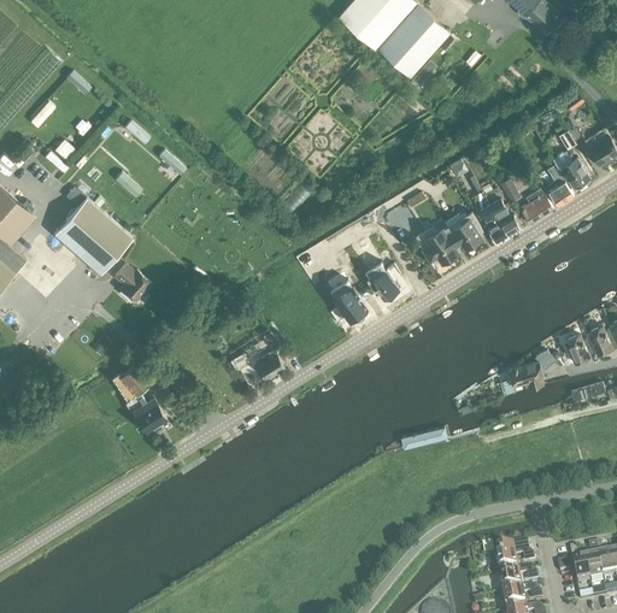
[(453,36),(421,6),(413,0),(359,0),(344,19),(380,52),(413,81),(453,36)]
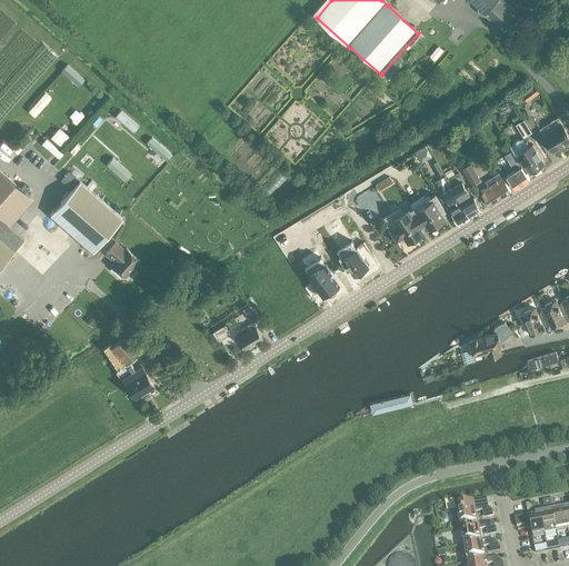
[(505,33),(519,17),(500,0),(432,0),(439,6),(443,0),(466,0),(478,10),(478,13),(483,19),(487,18),(505,33)]
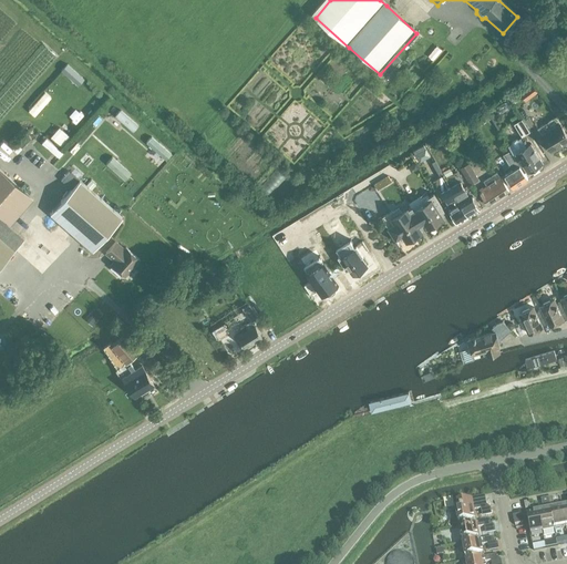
[(61,70),(79,88),(84,81),(66,64),(61,70)]
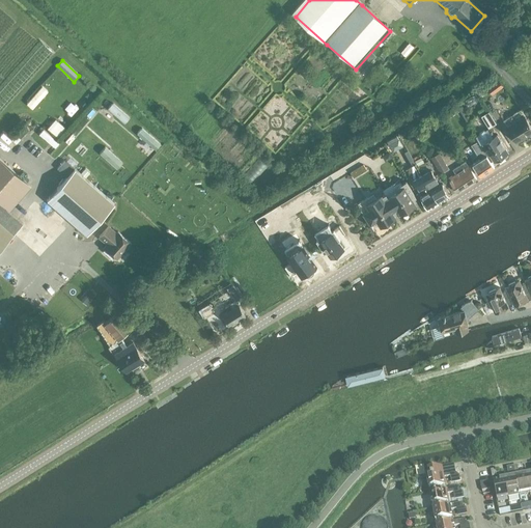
[(494,83),(492,92),(499,93),(501,84),(494,83)]
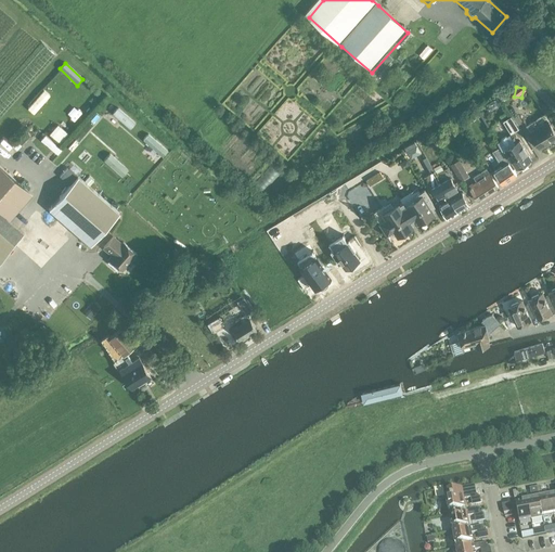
[(35,115),(50,97),(44,91),(28,110),(35,115)]
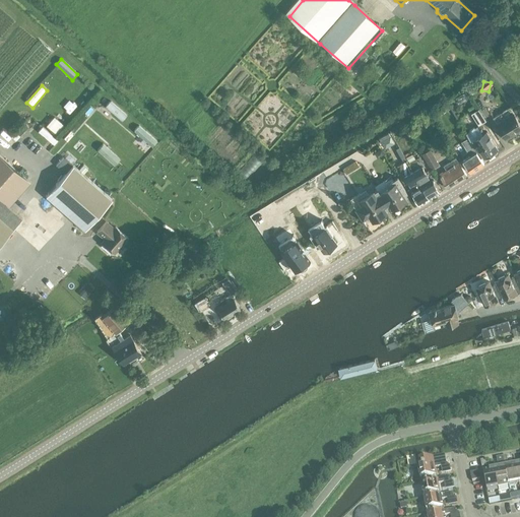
[(104,106),(121,123),(127,118),(109,101),(104,106)]
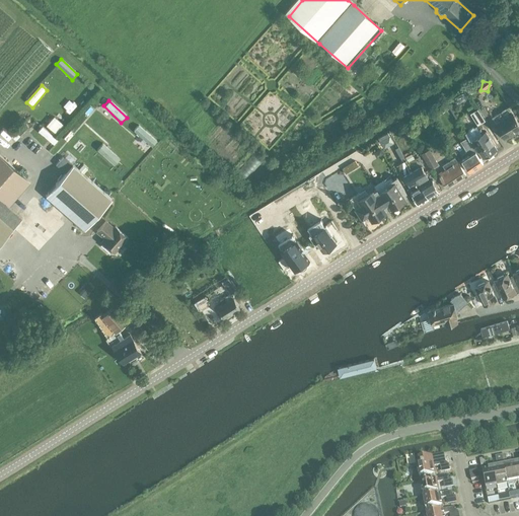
[(445,103),(433,112),(438,119),(450,112),(445,103)]
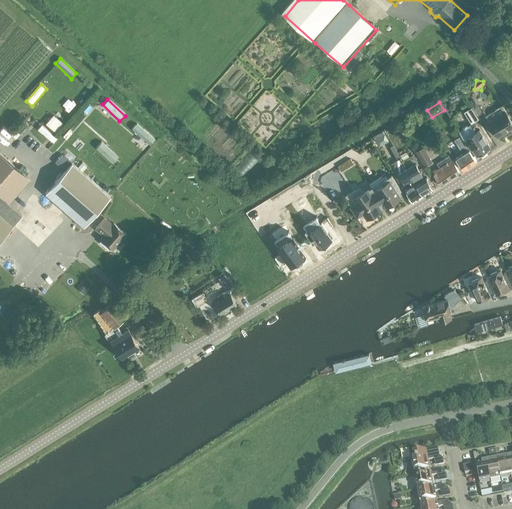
[(503,109),(486,119),(498,140),(511,131),(511,123),(503,109)]
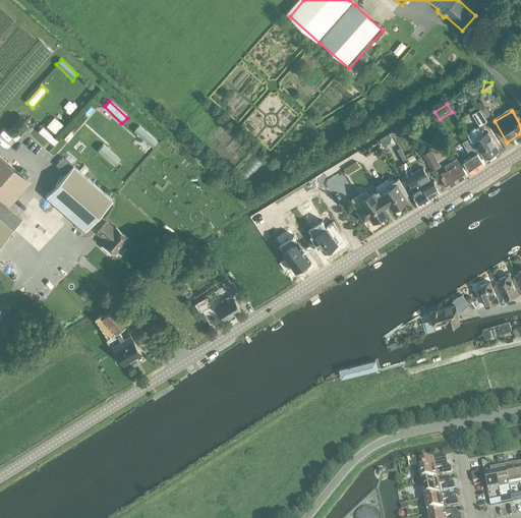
[(480,129),(487,125),(480,113),(472,117),(480,129)]
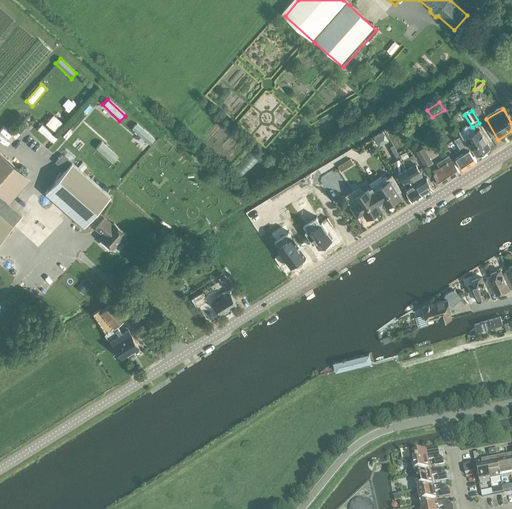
[(54,116),(47,123),(56,130),(62,123),(54,116)]
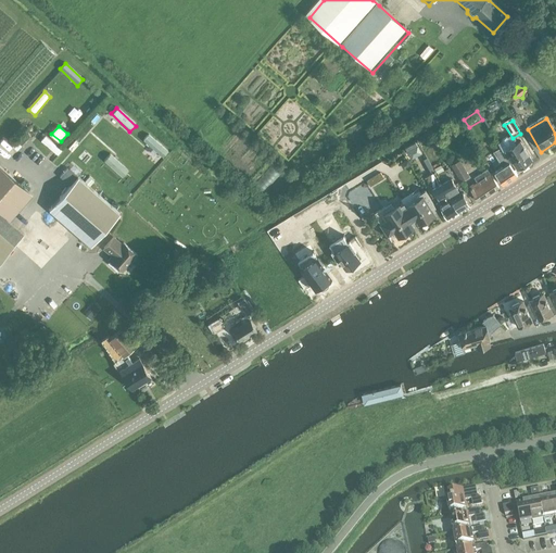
[(163,159),(168,152),(149,135),(143,141),(163,159)]
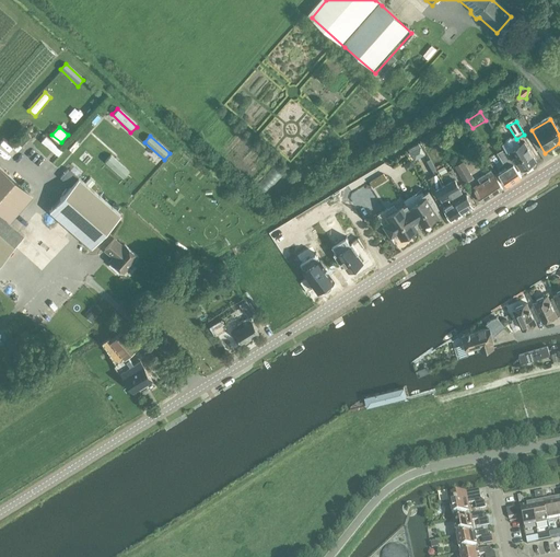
[(42,143),(59,157),(63,151),(46,138),(42,143)]
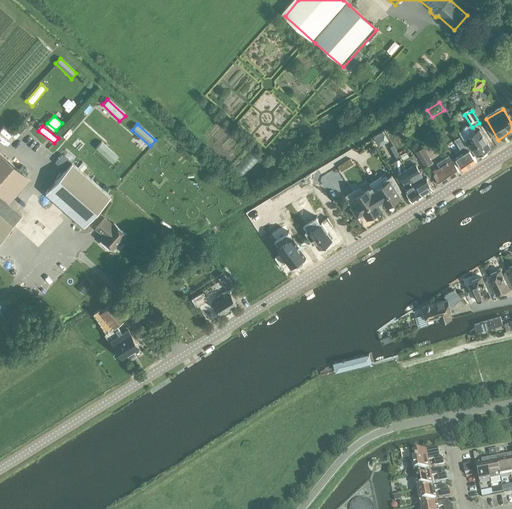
[(456,161),(463,173),(464,174),(477,165),(461,139),(461,138),(457,131),(451,135),(455,142),(464,156),(456,161)]
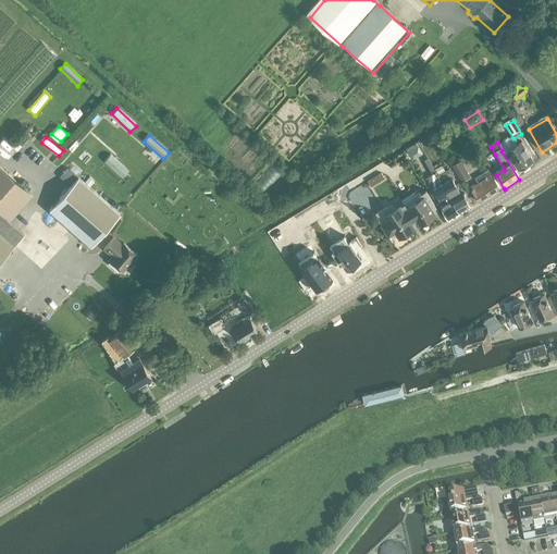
[(519,172),(533,163),(522,145),(508,154),(519,172)]
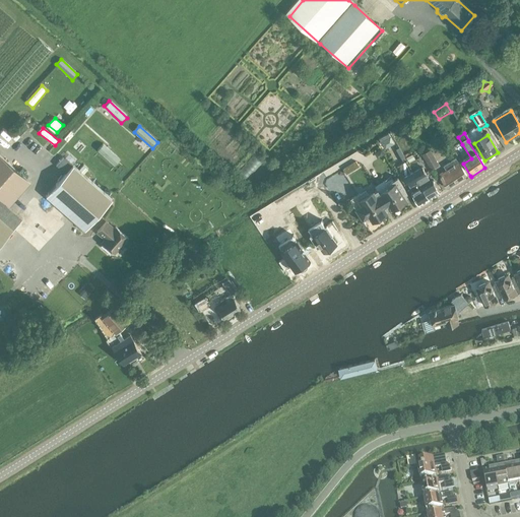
[(381,144),(385,152),(395,147),(390,139),(381,144)]
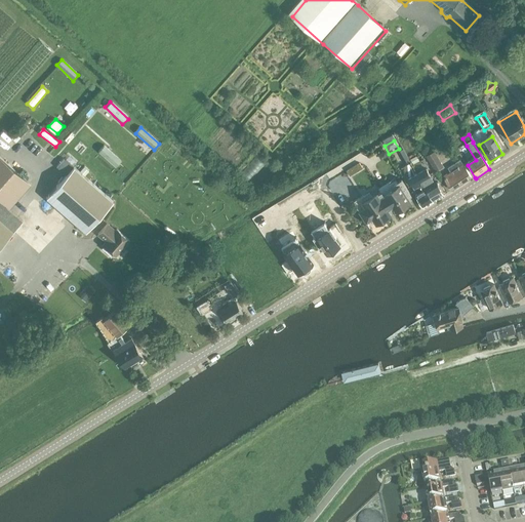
[(452,161),(460,156),(455,149),(448,153),(452,161)]
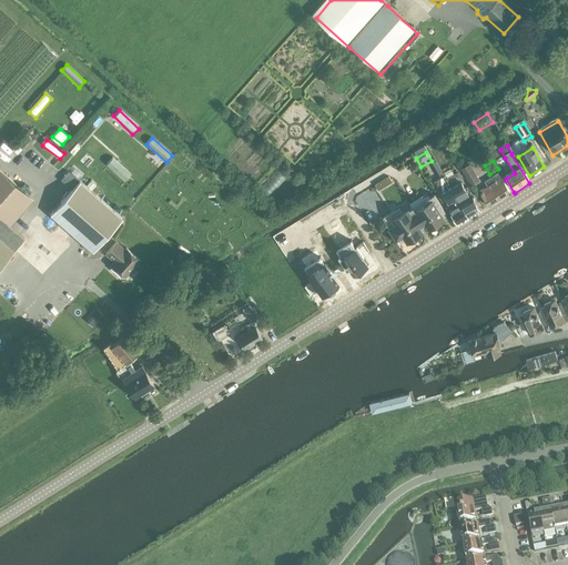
[(470,167),(462,171),(473,189),(480,183),(470,167)]
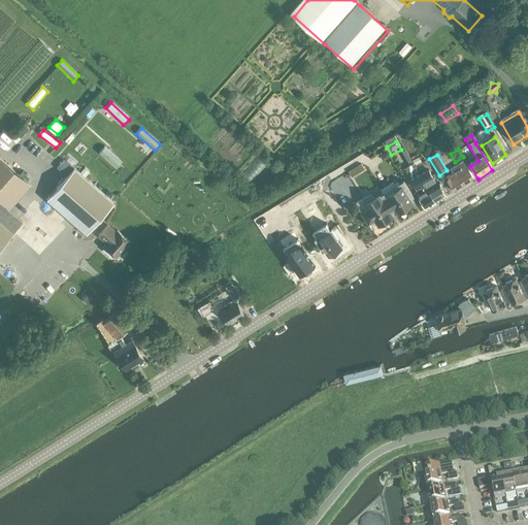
[(0,202),(9,210),(30,187),(0,160),(0,202)]
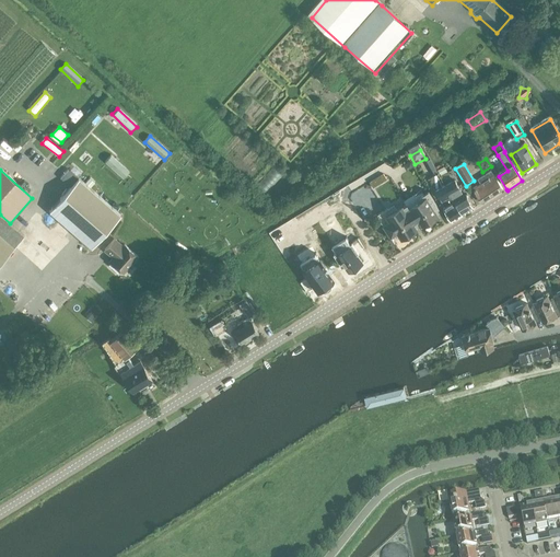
[(452,172),(439,177),(444,190),(457,185),(452,172)]
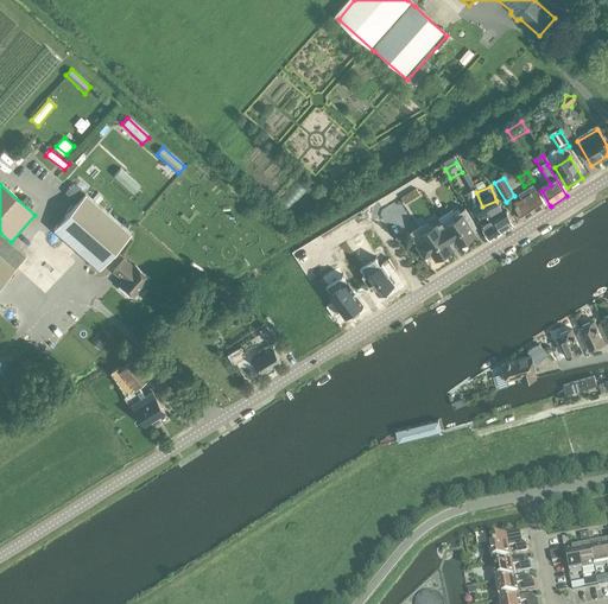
[(519,197),(520,199),(519,199),(521,203),(513,208),(515,211),(523,223),(546,209),(545,208),(537,194),(533,189),(519,197)]
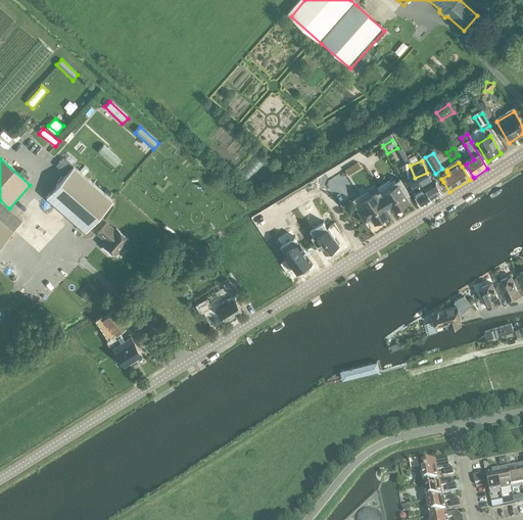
[(362,170),(359,164),(352,168),(355,173),(362,170)]
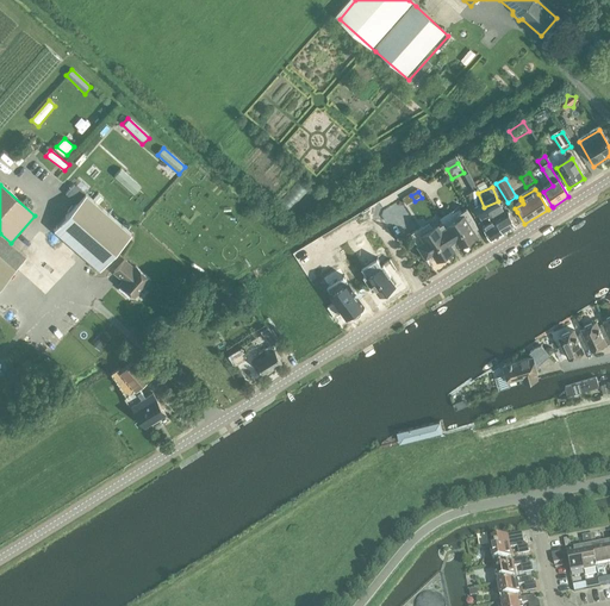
[(99,273),(131,237),(86,197),(54,233),(99,273)]
